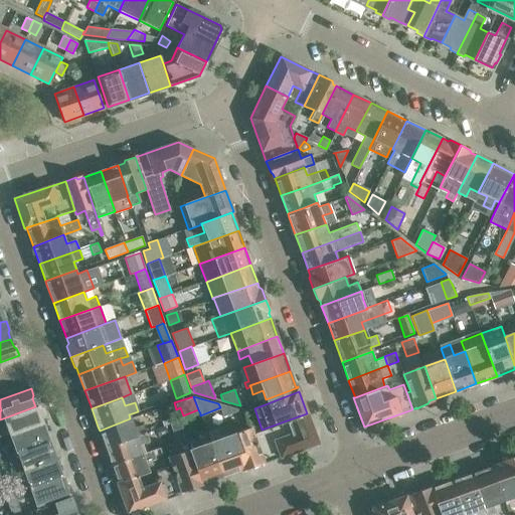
[(167,405),(173,423),(180,420),(176,409),(174,402),(167,405)]
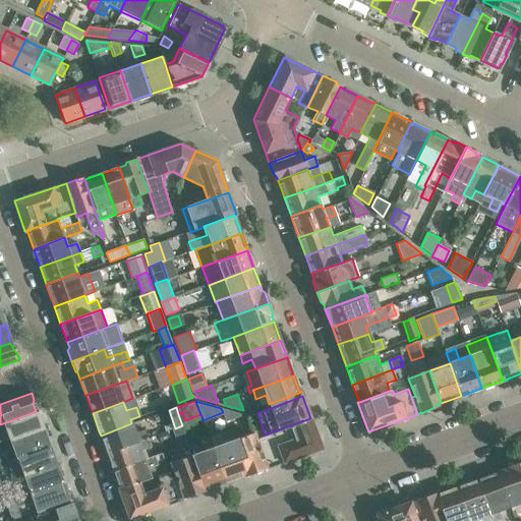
[(231,411),(221,408),(223,412),(226,420),(239,415),(239,413),(231,411)]
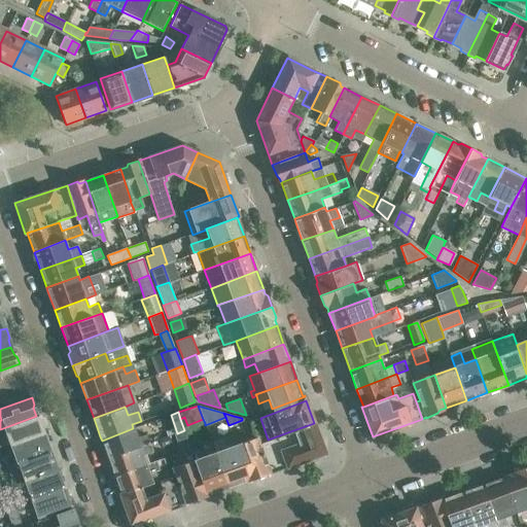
[(39,423),(36,416),(0,429),(0,437),(7,435),(11,446),(44,433),(41,424),(39,423)]
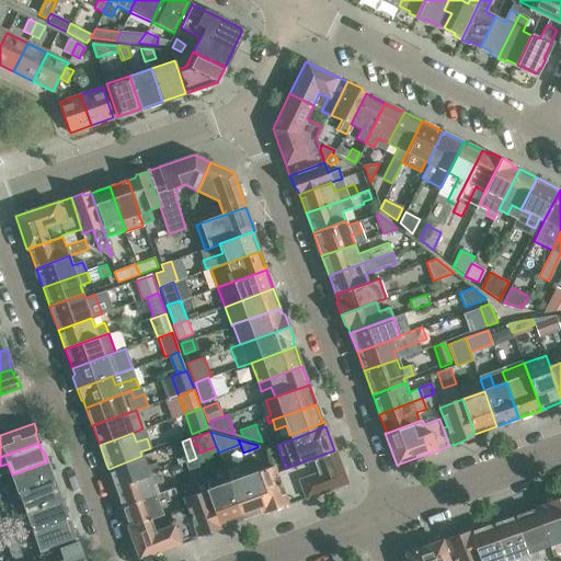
[(332,489),(346,482),(334,450),(312,458),(316,468),(310,470),(312,477),(282,488),(287,504),(298,501),(332,489)]
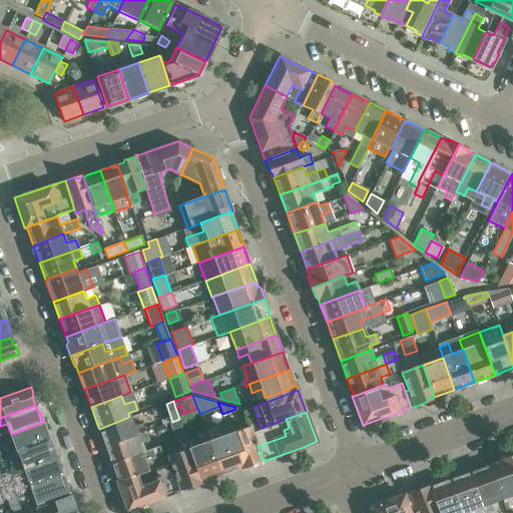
[(105,446),(145,432),(142,423),(133,426),(129,417),(99,429),(105,446)]
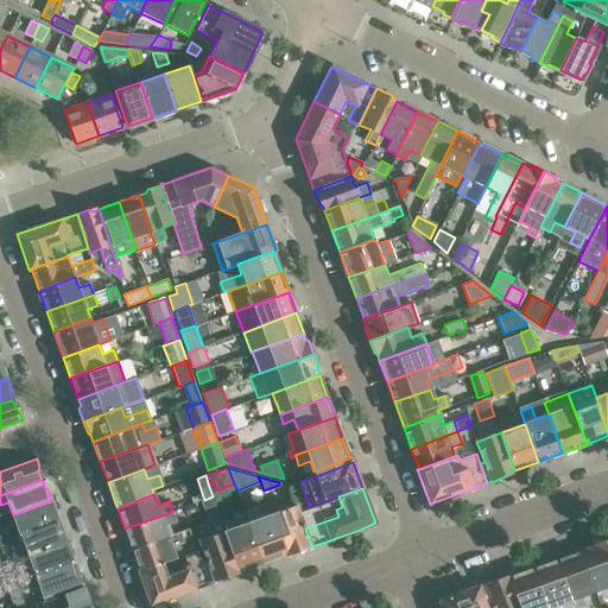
[(203,510),(216,505),(213,496),(204,500),(201,501),(203,510)]
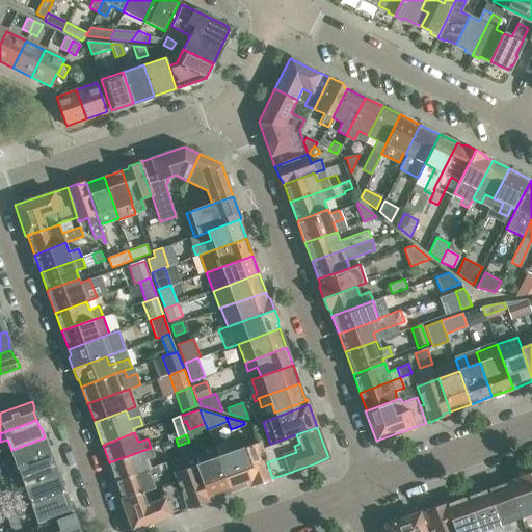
[(0,474),(7,472),(50,457),(47,450),(49,447),(45,437),(11,450),(15,459),(0,464),(0,474)]
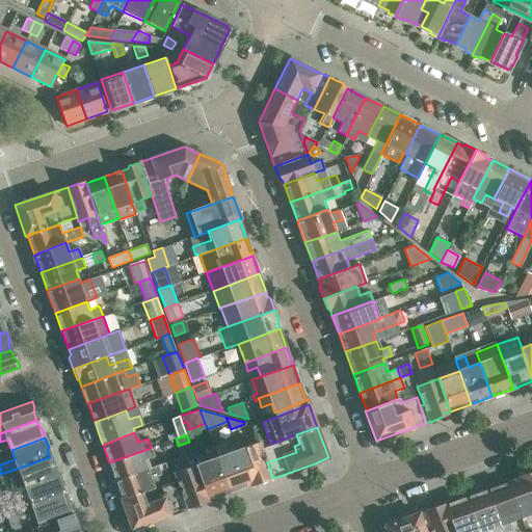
[(163,451),(173,448),(169,440),(160,444),(163,451)]
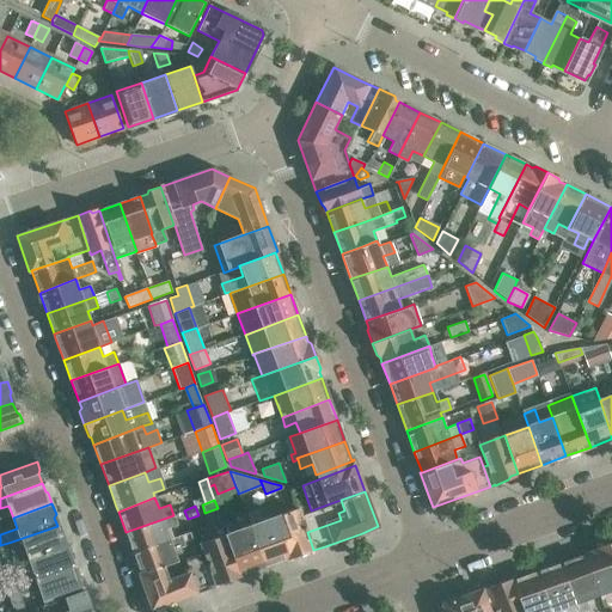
[(299,510),(275,520),(285,546),(288,556),(297,554),(299,555),(313,550),(307,532),(299,510)]
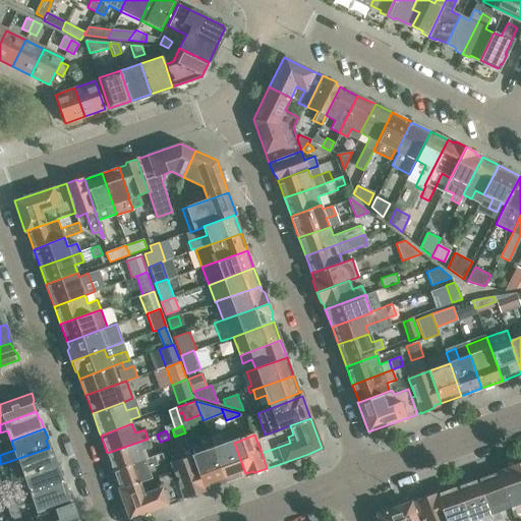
[(114,470),(128,465),(145,459),(141,450),(151,447),(148,439),(107,453),(114,470)]
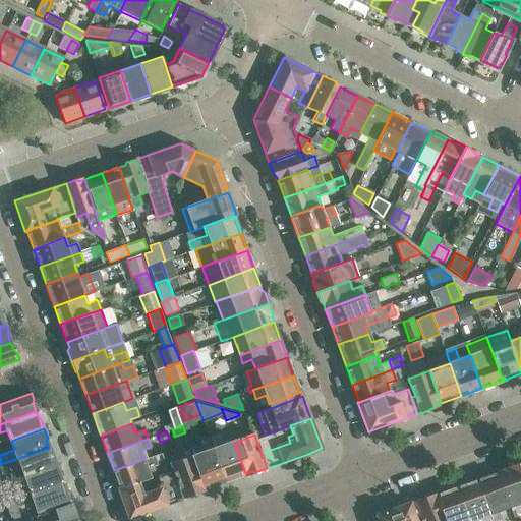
[(242,465),(234,443),(215,450),(220,465),(226,480),(245,473),(242,465)]
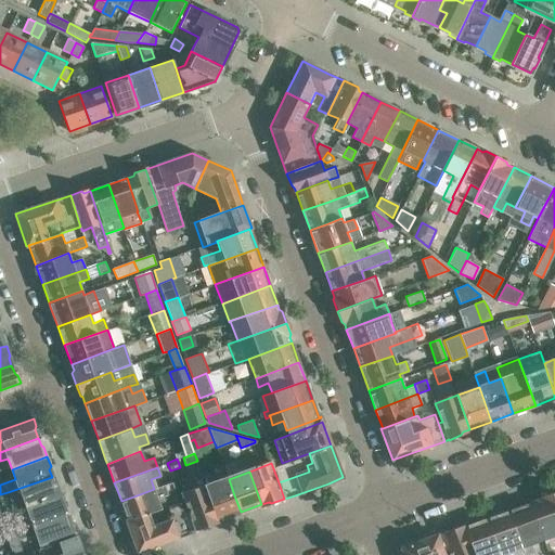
[(8,492),(9,495),(11,501),(22,497),(26,506),(61,494),(57,485),(54,483),(52,477),(8,492)]
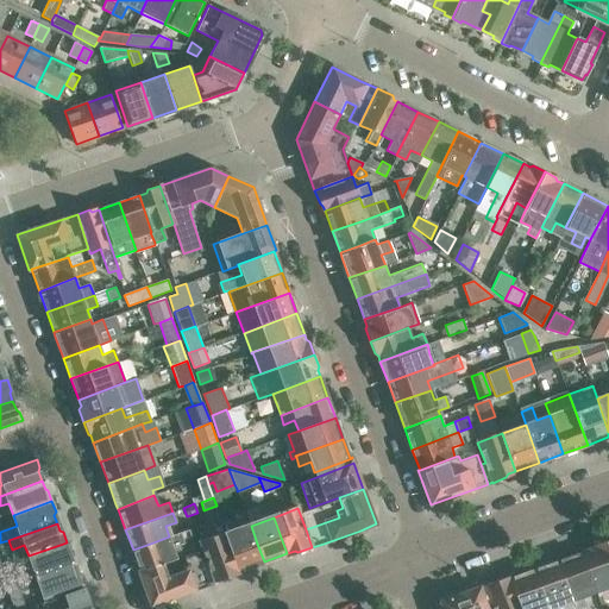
[(227,534),(231,544),(240,571),(264,562),(257,544),(251,526),(227,534)]
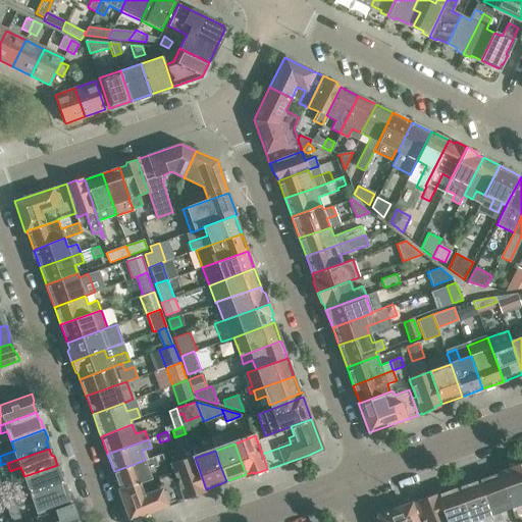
[(114,471),(120,488),(139,481),(150,477),(147,470),(158,466),(155,457),(145,460),(128,466),(114,471)]
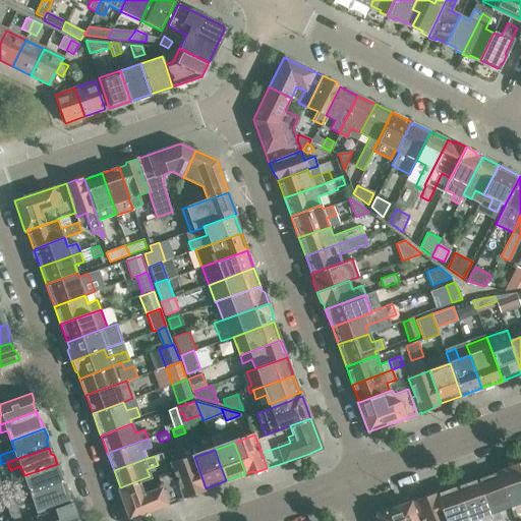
[(197,465),(194,457),(172,465),(183,499),(195,494),(196,491),(206,488),(197,465)]
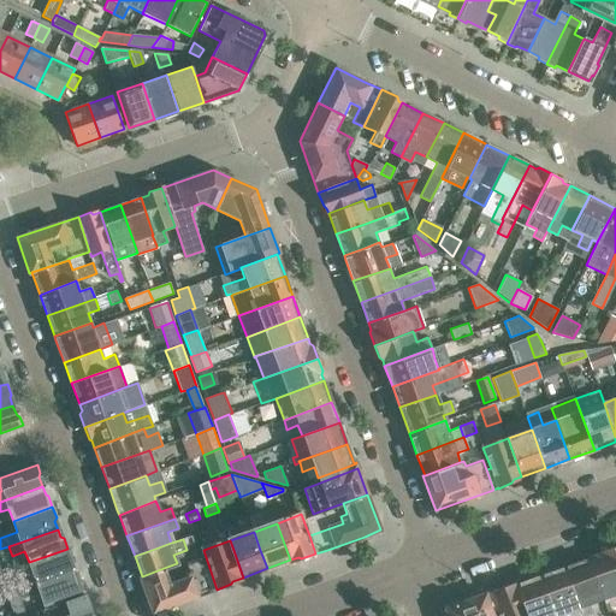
[(597,555),(588,558),(603,599),(603,600),(615,594),(615,558),(612,548),(604,550),(598,552),(597,555)]
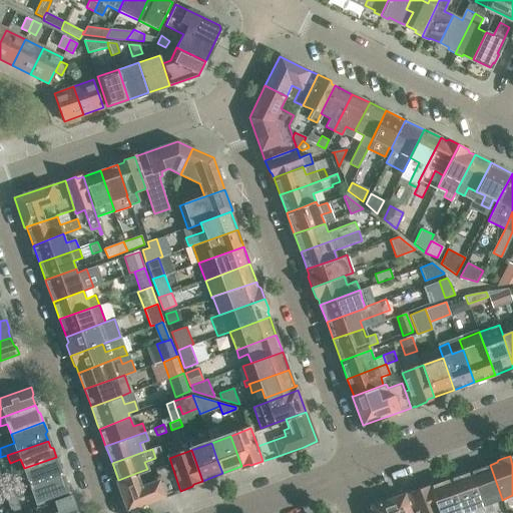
[(5,494),(13,491),(61,474),(58,467),(60,465),(56,457),(24,468),(27,477),(7,484),(6,482),(0,484),(0,493),(4,492),(5,494)]
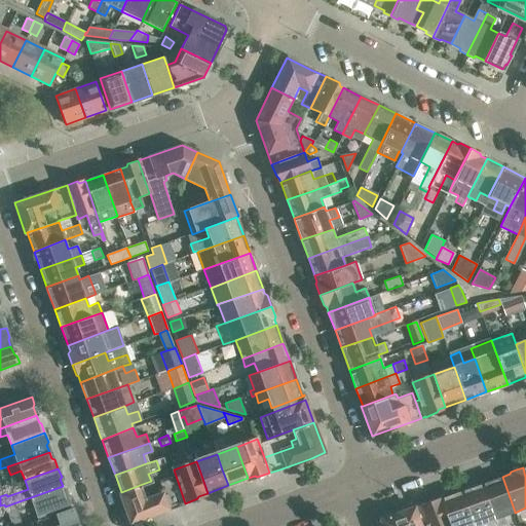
[(130,523),(182,504),(171,476),(158,481),(163,494),(150,499),(148,495),(145,496),(140,485),(121,492),(119,493),(130,523)]
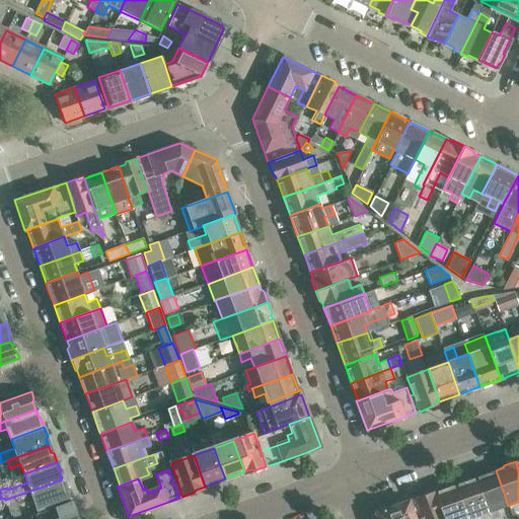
[(500,518),(497,509),(508,505),(496,470),(476,477),(491,518),(500,518)]
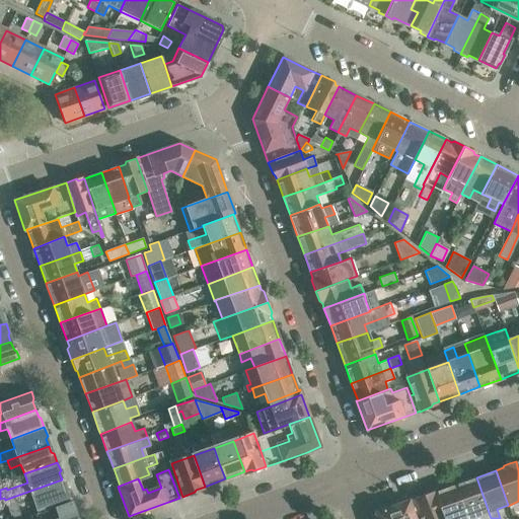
[(491,518),(476,477),(455,485),(467,518),(480,514),(482,518),(491,518)]
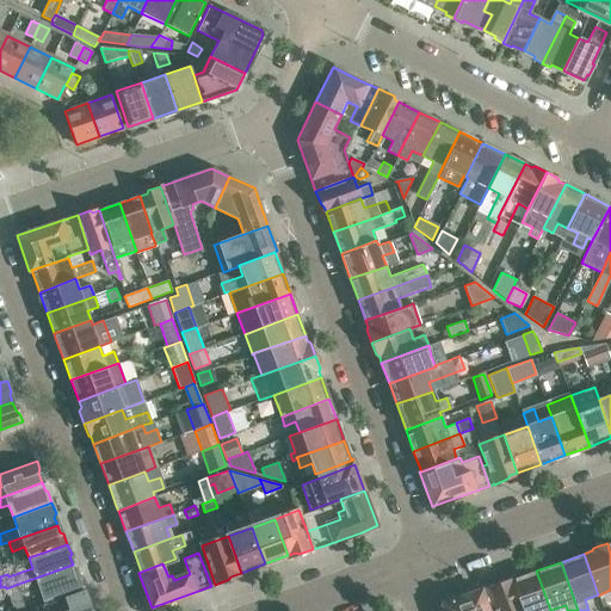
[(44,599),(80,586),(79,582),(81,581),(78,572),(75,572),(73,565),(16,585),(20,596),(39,587),(44,599)]
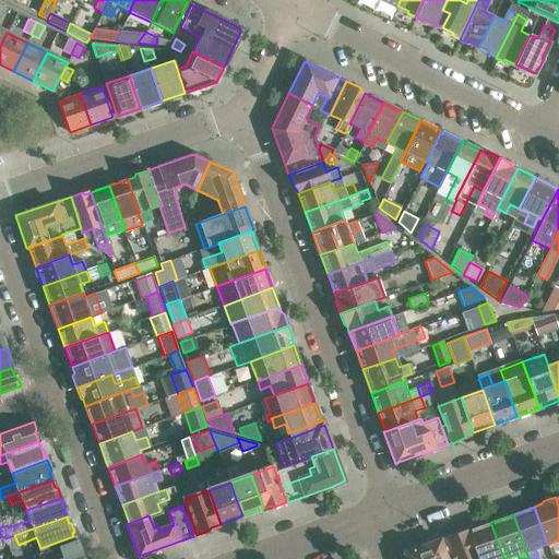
[(490,522),(467,530),(478,558),(501,558),(503,558),(490,522)]
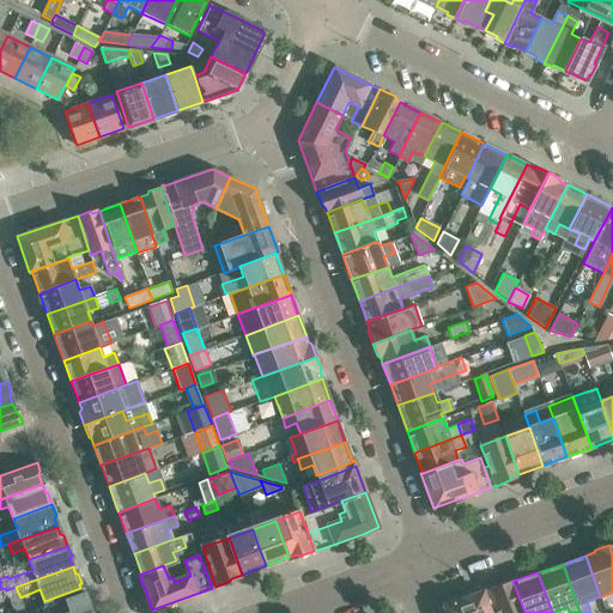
[(496,612),(525,612),(513,581),(513,580),(487,588),(496,612)]
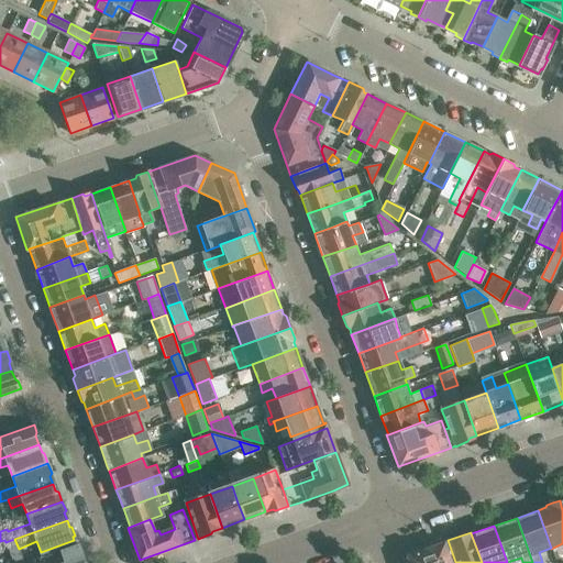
[(23,562),(18,549),(19,549),(14,539),(6,542),(12,562),(23,562)]
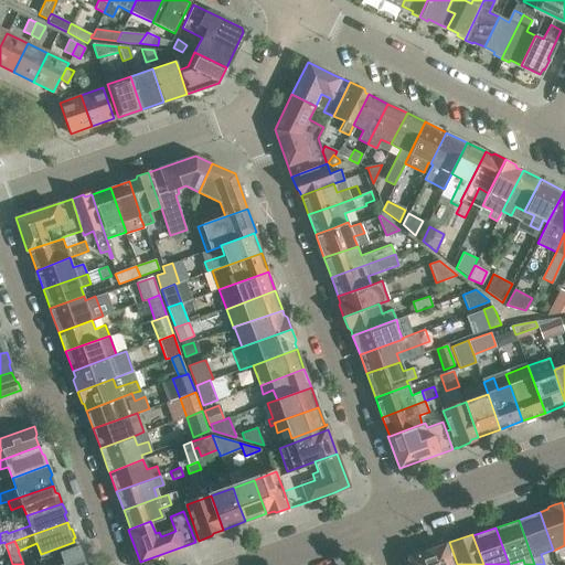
[(44,564),(85,564),(77,544),(42,558),(44,564)]
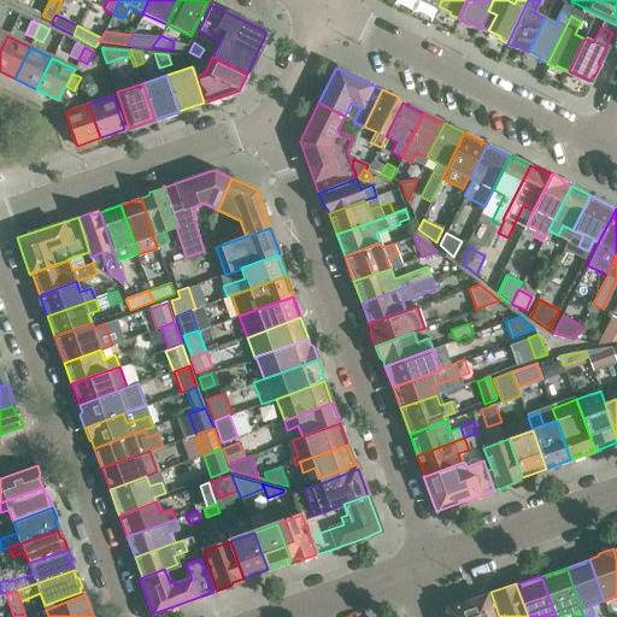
[(493,616),(486,594),(445,609),(447,616),(493,616)]
